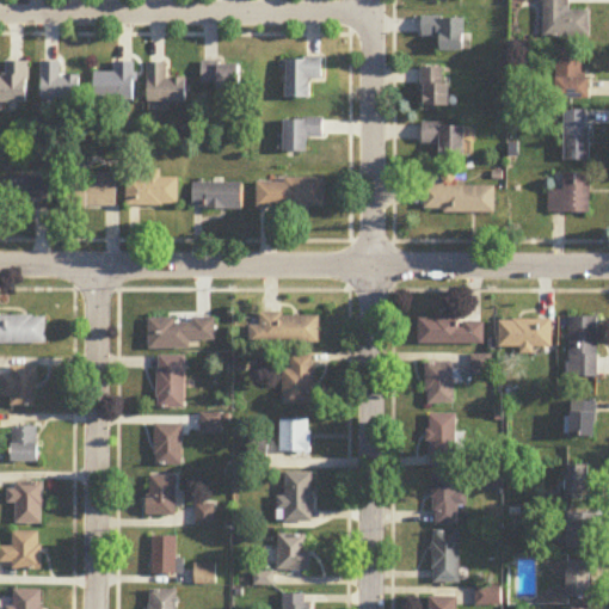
[(540,0),(541,37),(588,37),(588,12),(567,12),(566,0),(540,0)]
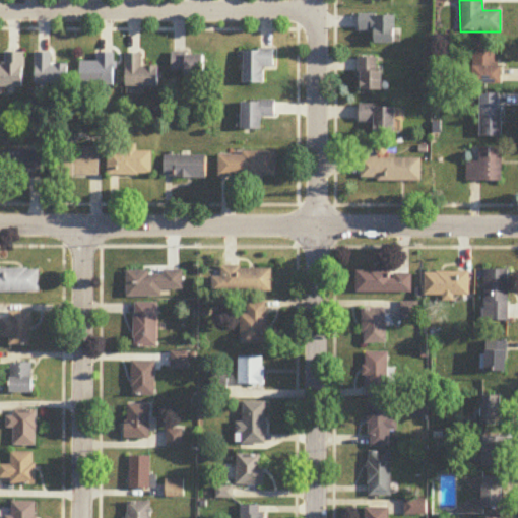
[(395,44),(395,14),(358,14),(358,30),(374,30),(374,44),(395,44)]
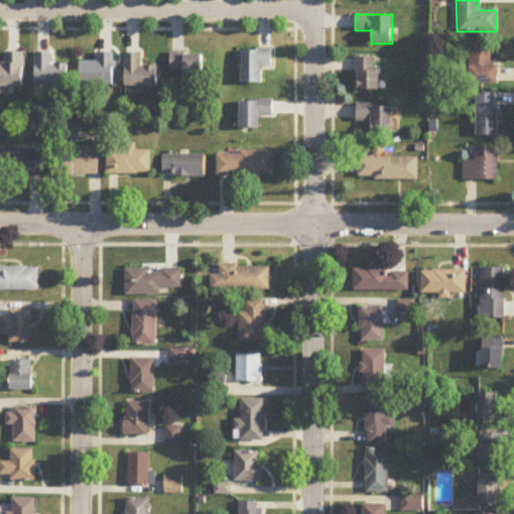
[(468,85),(496,85),(496,66),(491,66),(491,42),(468,42),(468,85)]
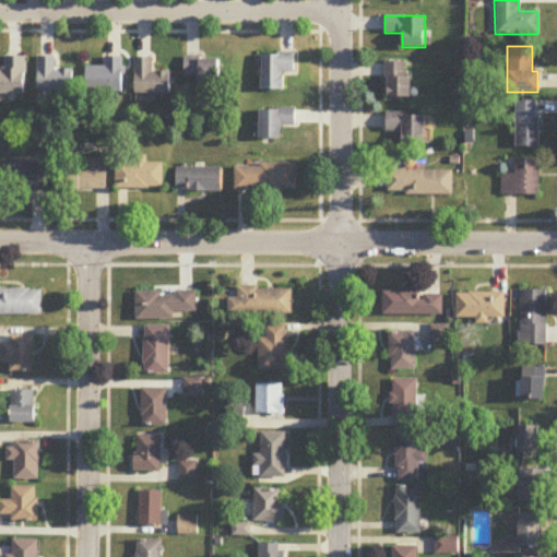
[(284,90),(284,72),(295,72),(295,54),(261,54),(261,90),(284,90)]
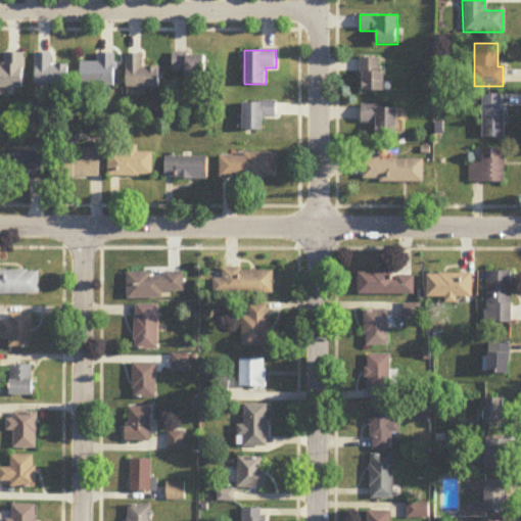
[(0,90),(24,90),(24,53),(4,53),(4,66),(0,65),(0,90)]
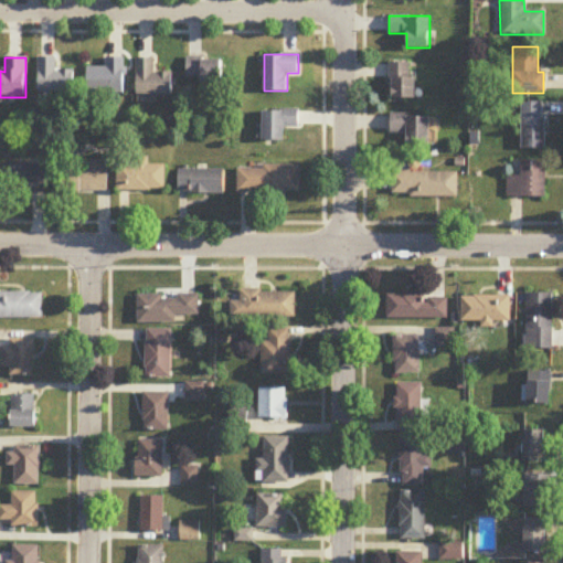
[(55,57),(38,57),(38,96),(74,95),(73,71),(55,71),(55,57)]
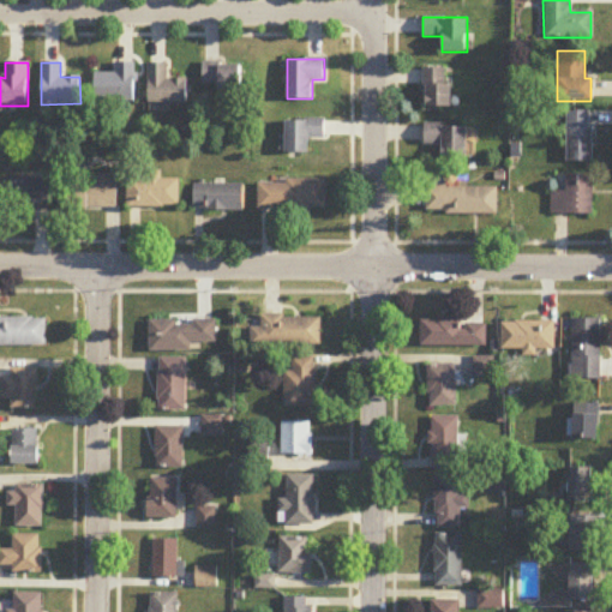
[(94,102),(135,102),(135,63),(114,63),(114,73),(94,73),(94,102)]
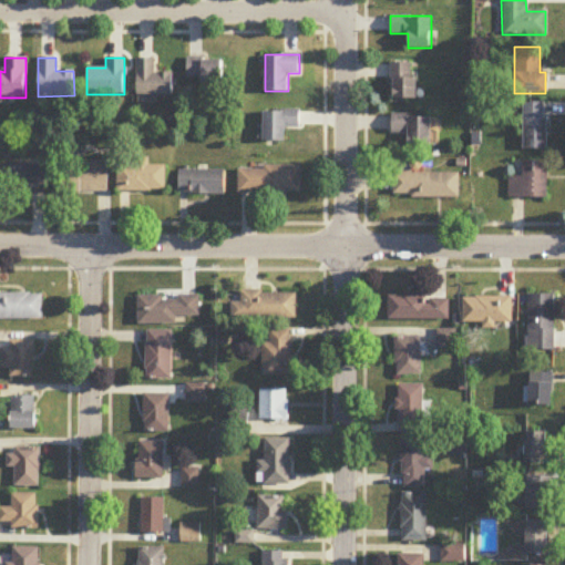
[(153,72),(153,58),(136,58),(136,100),(155,100),(155,96),(172,96),(172,72),(153,72)]
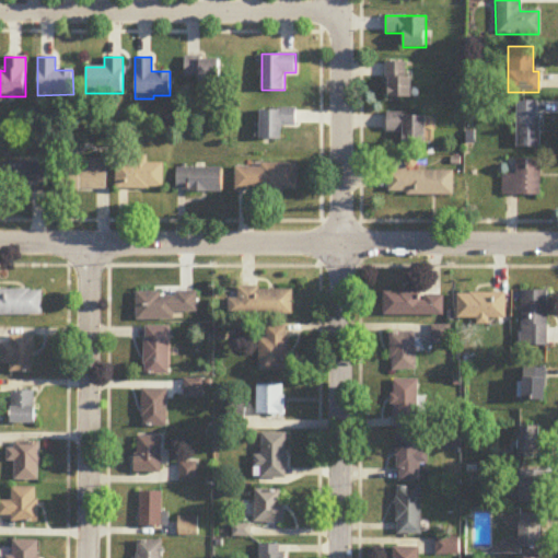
[(220,57),(184,57),(184,77),(200,77),(200,83),(220,83),(220,57)]
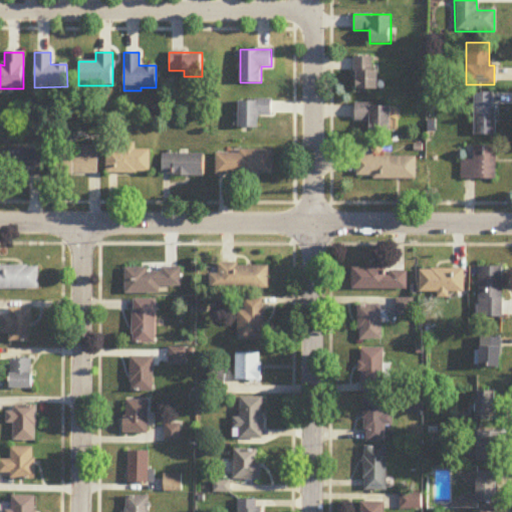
[(376,90),(376,57),(353,57),(353,90),(376,90)]
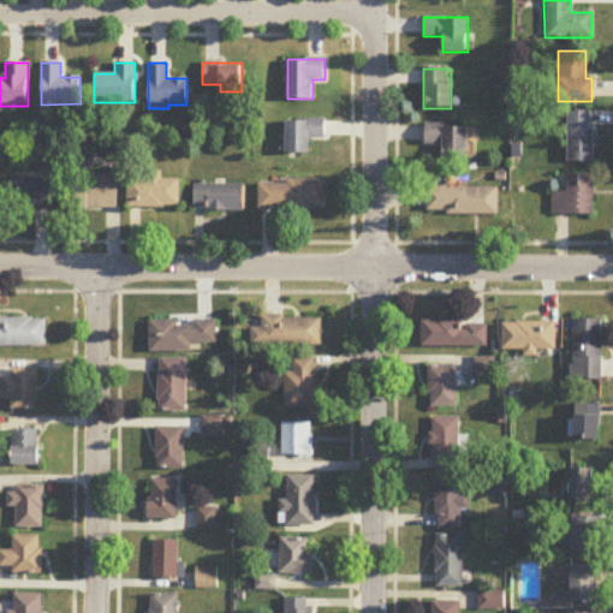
[(566,161),(590,161),(590,111),(566,111),(566,161)]
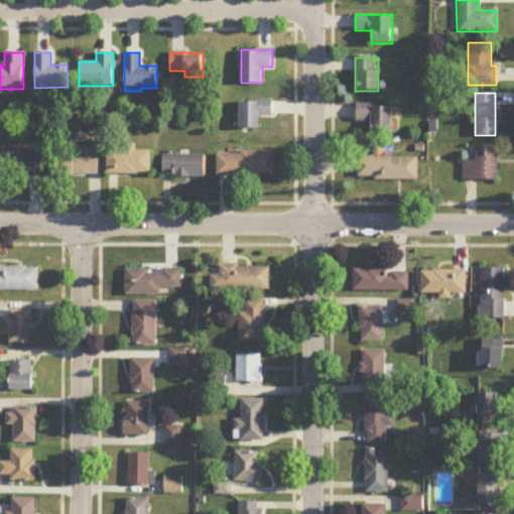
[(239,128),(259,128),(259,117),(272,117),(272,100),(239,100),(239,128)]
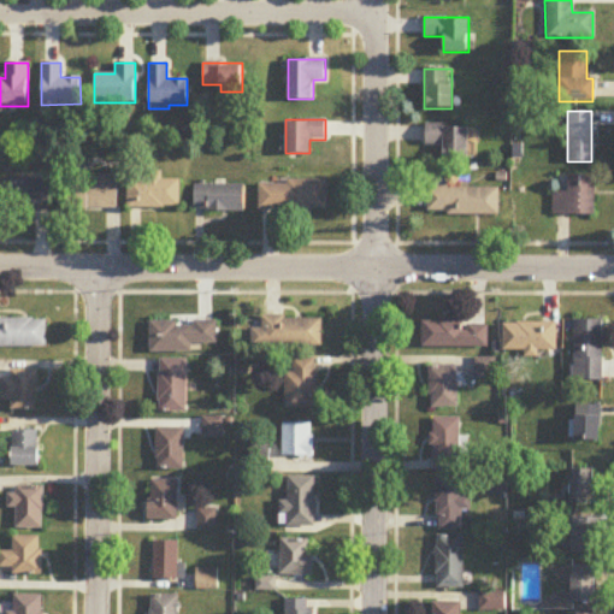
[(424,145),(441,145),(441,159),(467,159),(467,124),(424,124),(424,145)]
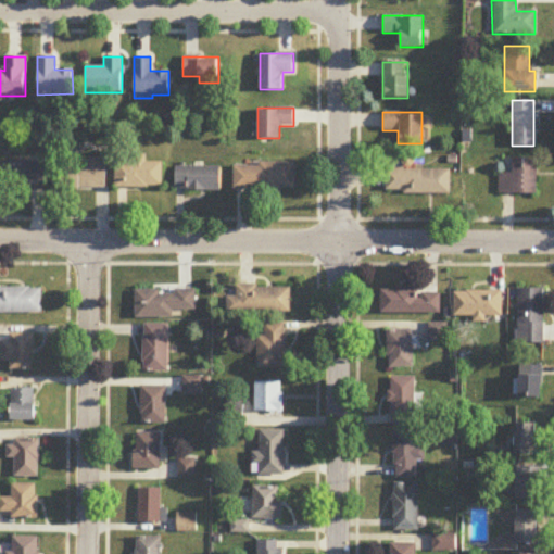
[(534,158),(511,158),(511,172),(496,172),(496,193),(534,193),(534,158)]
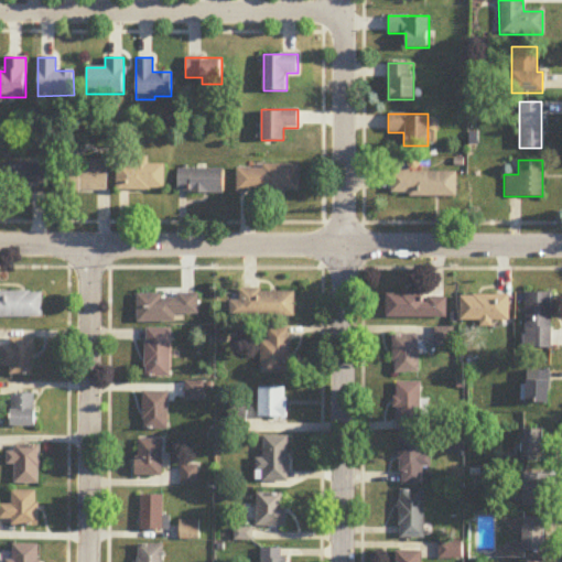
[(105,191),(105,161),(62,161),(62,191),(105,191)]
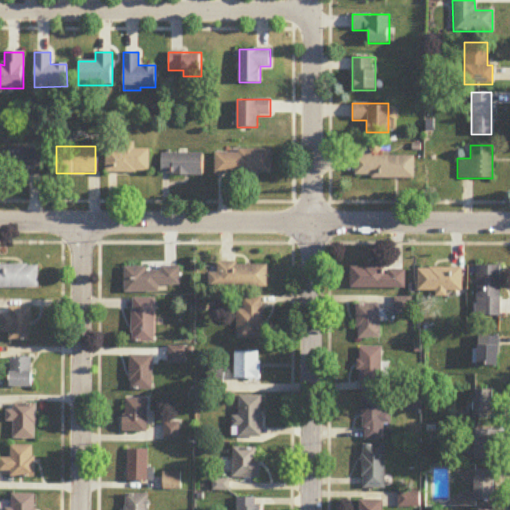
[(105,146),(105,172),(148,172),(148,146),(105,146)]
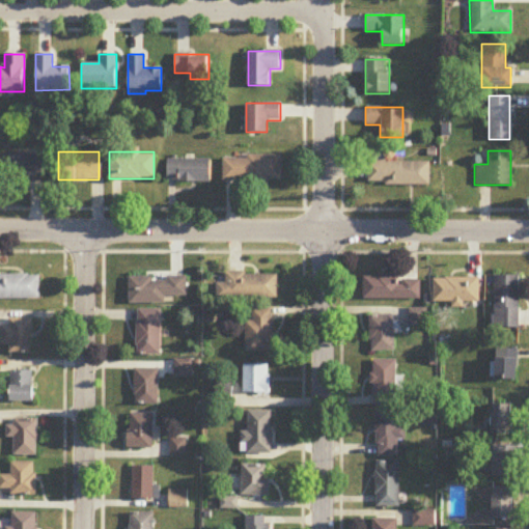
[(38,178),(38,155),(3,155),(3,178),(38,178)]
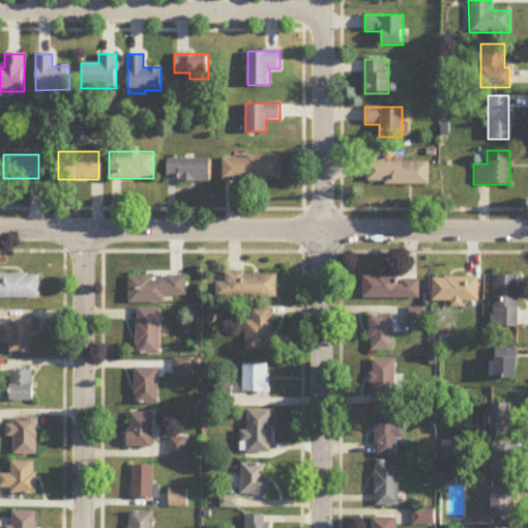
[(221,156),(221,182),(280,182),(280,156),(221,156)]
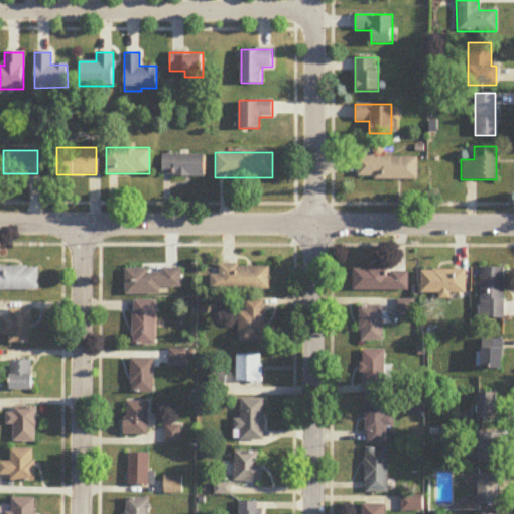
[(161,154),(161,175),(203,175),(203,154),(161,154)]
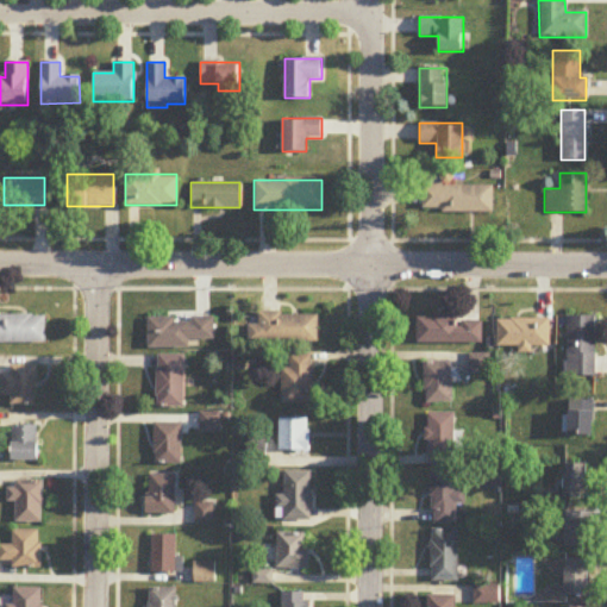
[(492,186),(421,186),(421,211),(492,211),(492,186)]
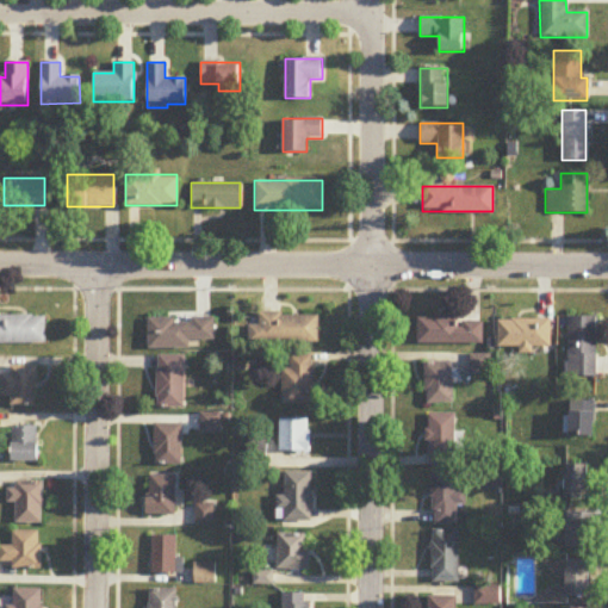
[(317,341),(317,311),(256,312),(258,323),(248,323),(248,342),(317,341)]
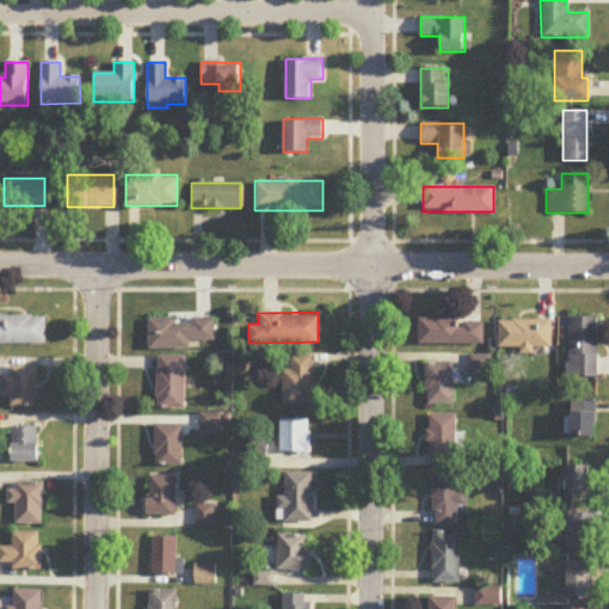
[(596,314),(567,314),(567,375),(596,375),(596,314)]
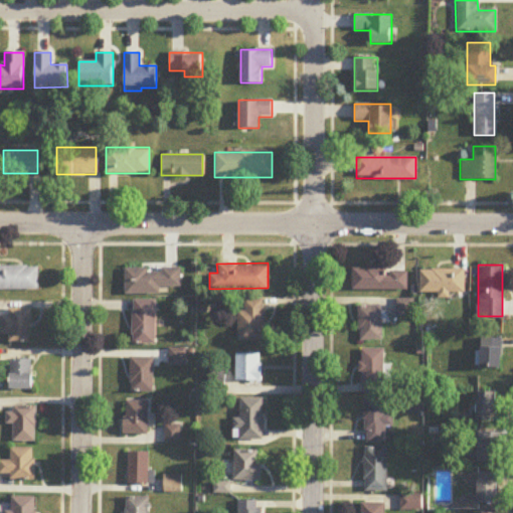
[(0,289),(37,289),(37,266),(0,266),(0,289)]
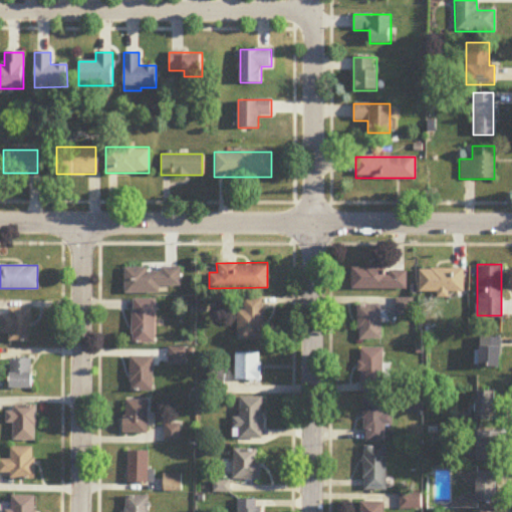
[(350,287),(406,287),(406,265),(350,265),(350,287)]
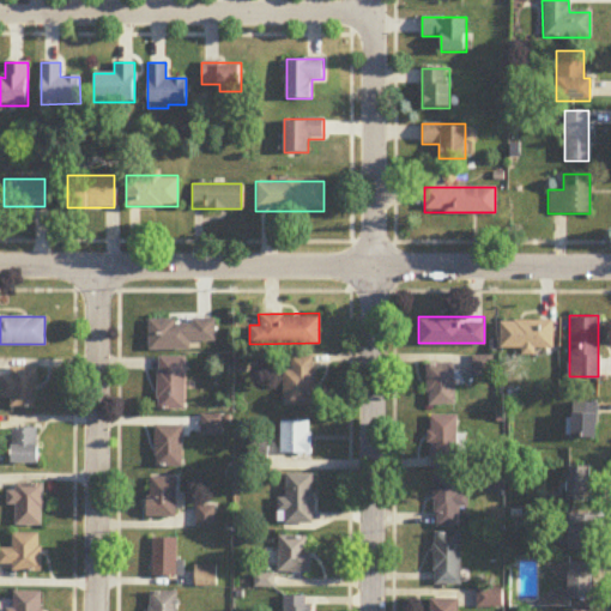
[(191,349),(191,343),(213,343),(213,318),(147,318),(147,349),(191,349)]
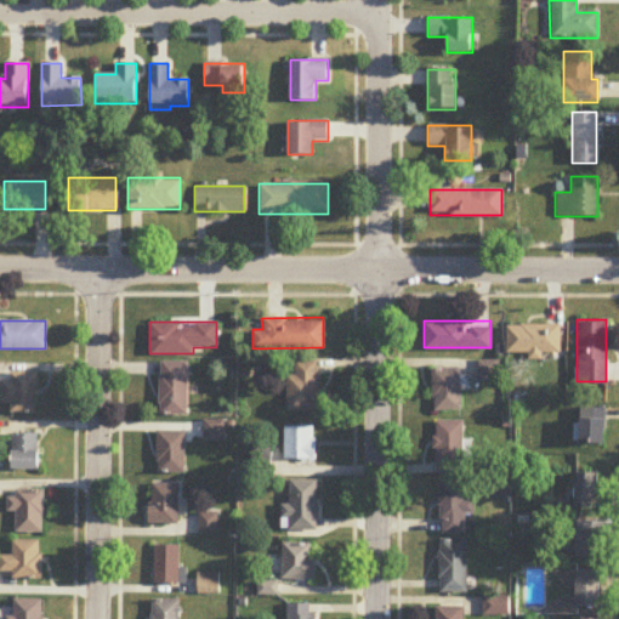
[(506,323),(506,353),(558,353),(558,323),(506,323)]
